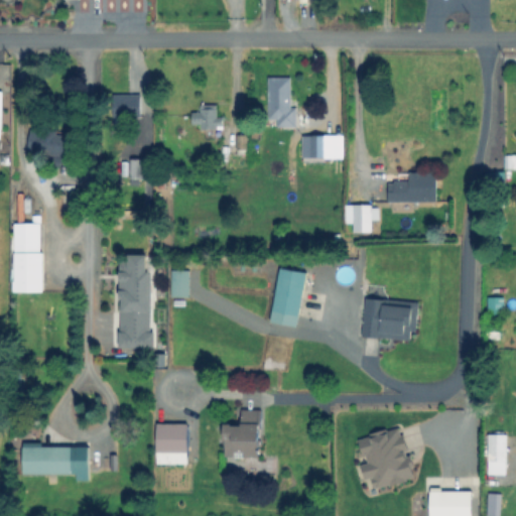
[(296,108),(296,127),(278,127),(278,118),(268,118),(269,78),(292,78),(292,108),(296,108)]
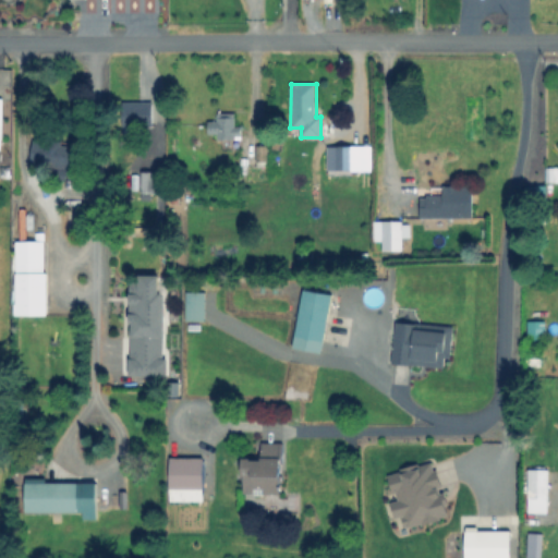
[(153,102),(153,128),(125,126),(125,101),(153,102)]
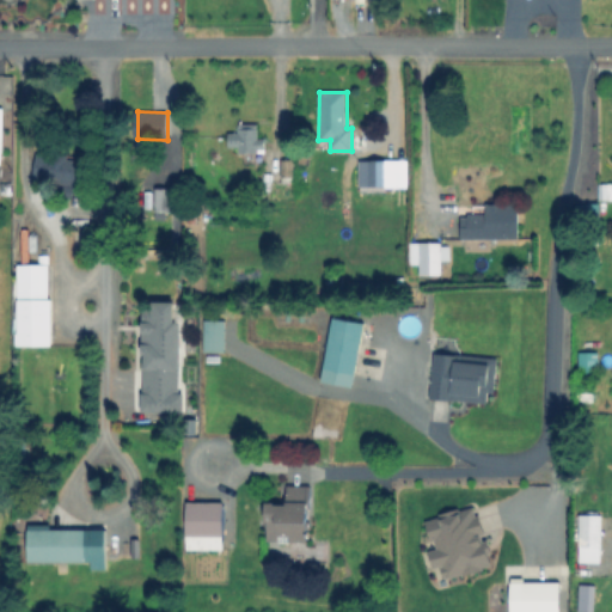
[(257,126),(257,140),(264,140),(263,154),(238,154),(238,147),(230,147),(230,134),(240,134),(240,126),(257,126)]
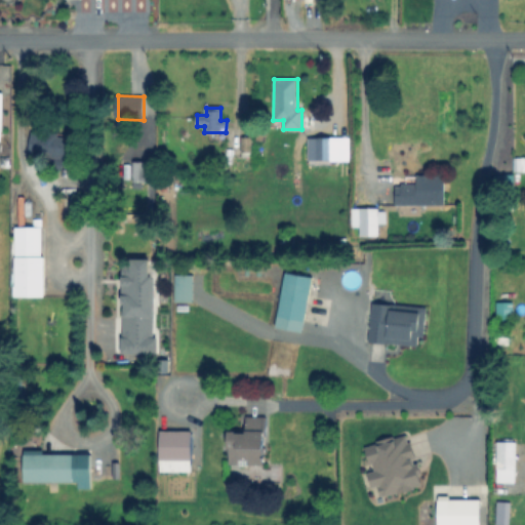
[(75,140),(71,161),(29,152),(34,131),(75,140)]
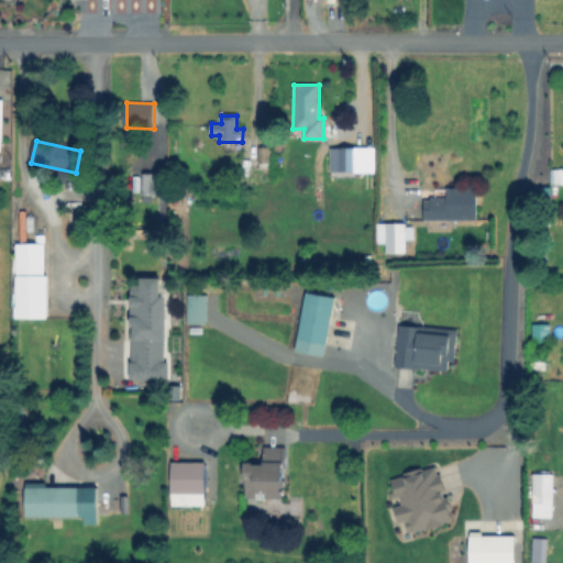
[(374,152),(374,173),(330,173),(331,152),(374,152)]
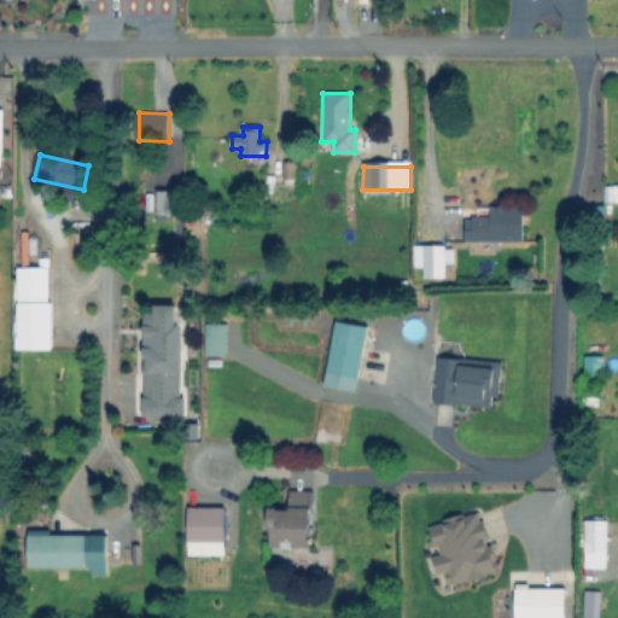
[(172,193),(172,213),(157,213),(157,193),(172,193)]
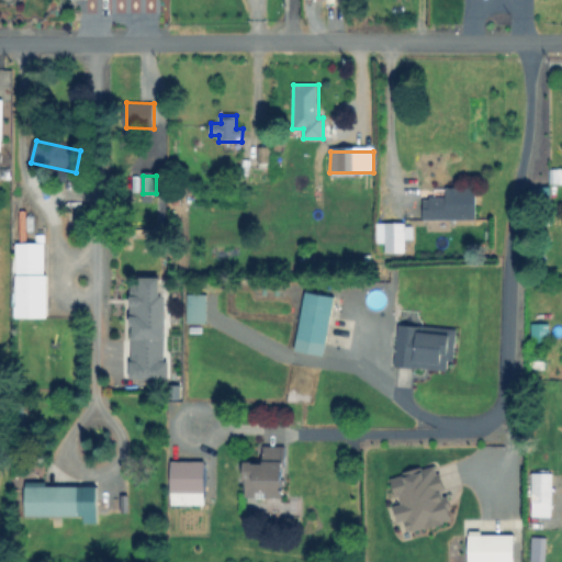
[(476,190),(476,222),(425,222),(426,200),(451,201),(451,189),(476,190)]
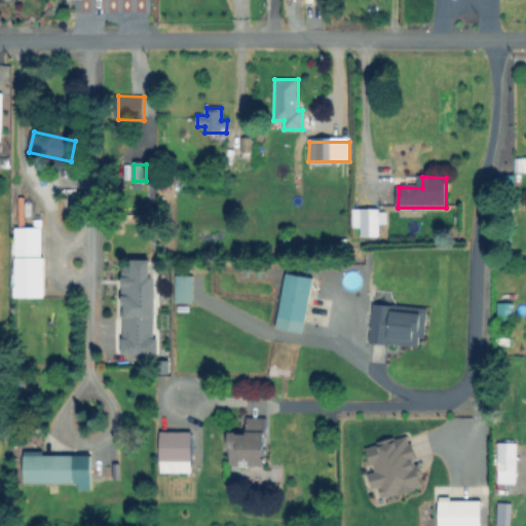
[(380,211),(380,238),(362,238),(362,228),(351,228),(352,211),(380,211)]
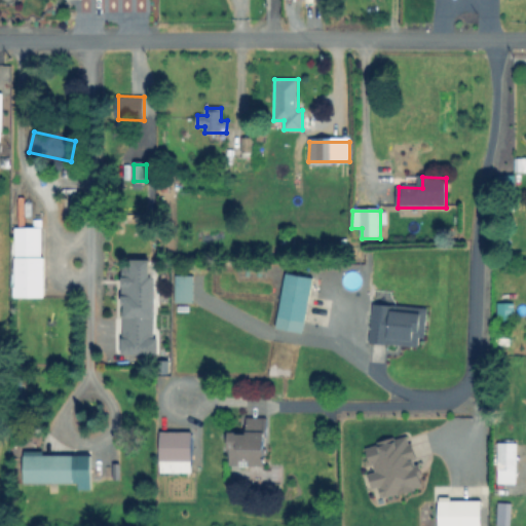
[(44,230),(44,298),(16,298),(16,230),(44,230)]
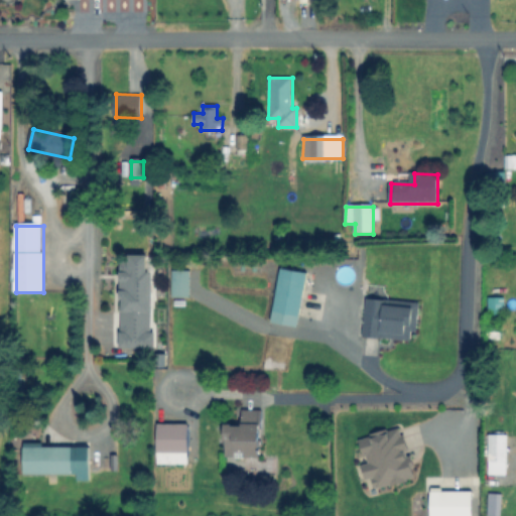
[(146,249),(146,257),(152,257),(152,342),(118,342),(118,326),(119,326),(120,257),(128,257),(128,249),(146,249)]
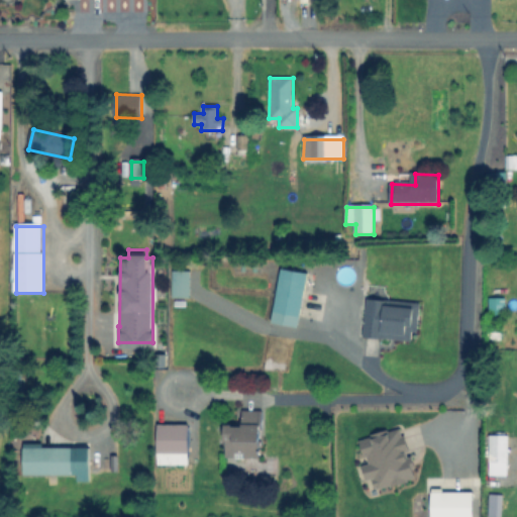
[(309,275),(298,327),(272,322),(284,269),(309,275)]
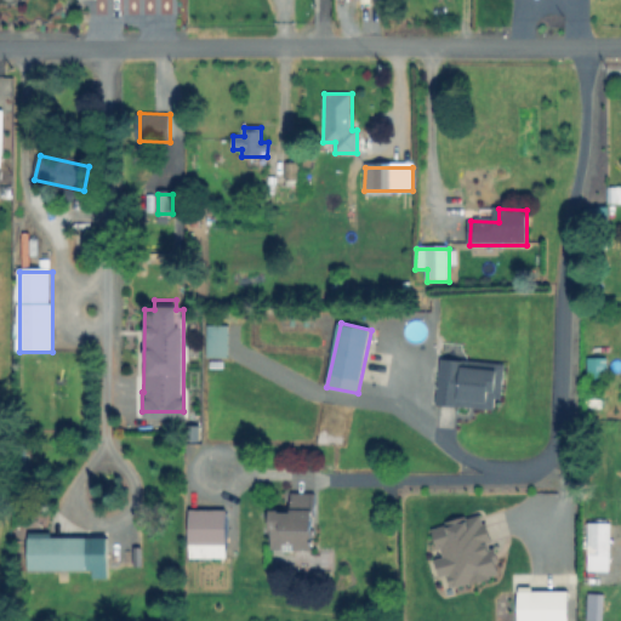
[(231,328),(231,358),(209,358),(209,328),(231,328)]
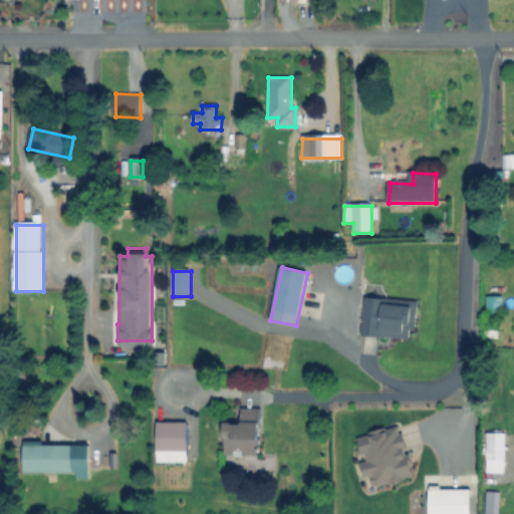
[(417,303),(412,340),(361,333),(366,296),(417,303)]
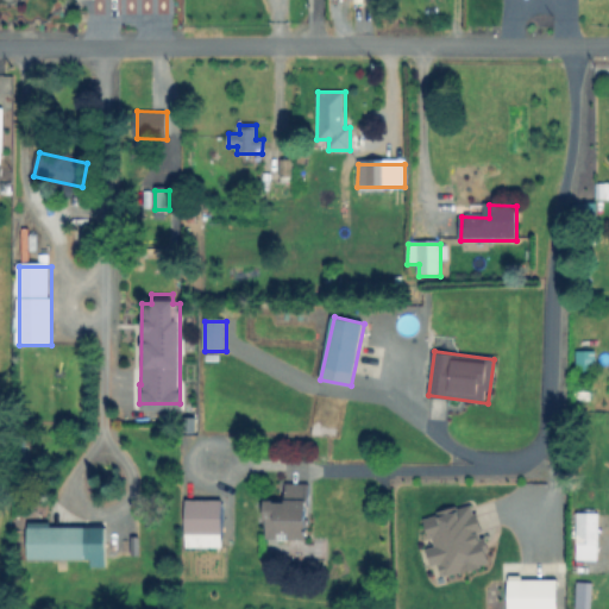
[(596,351),(596,370),(577,370),(577,351),(596,351)]
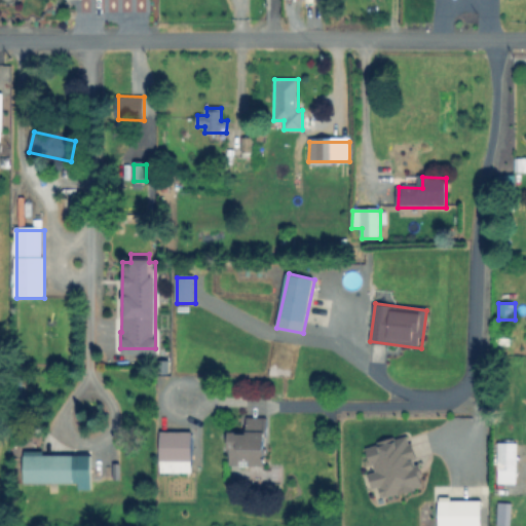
[(267,420),(266,465),(233,464),(233,434),(245,434),(245,420),(267,420)]
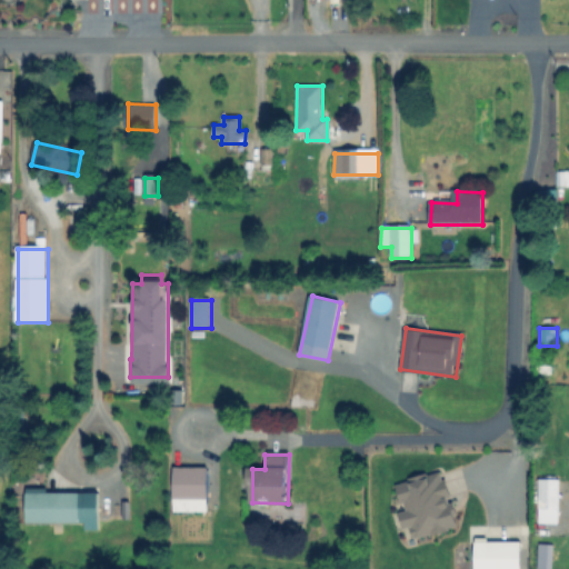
[(207,469),(207,512),(176,511),(176,469),(207,469)]
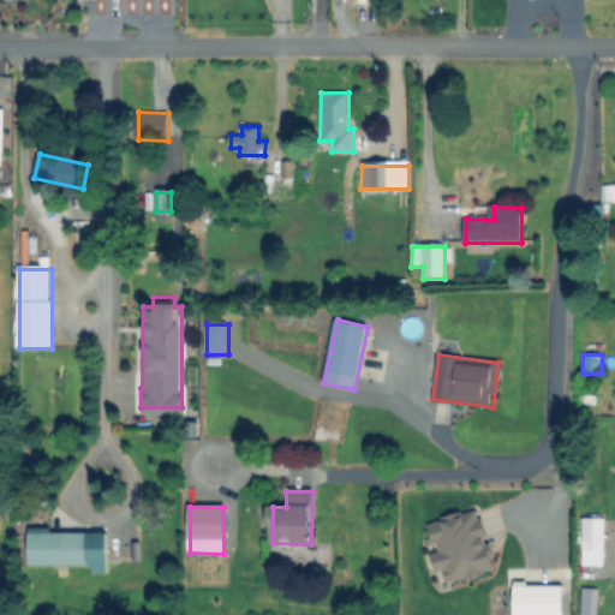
[(445,581),(493,569),(487,542),(484,542),(477,507),(425,519),(433,550),(428,551),(433,571),(441,568),(445,581)]
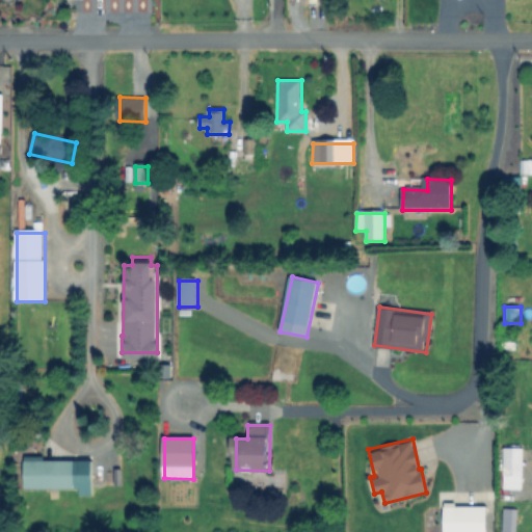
[(524,488),(505,489),(504,448),(523,447),(524,488)]
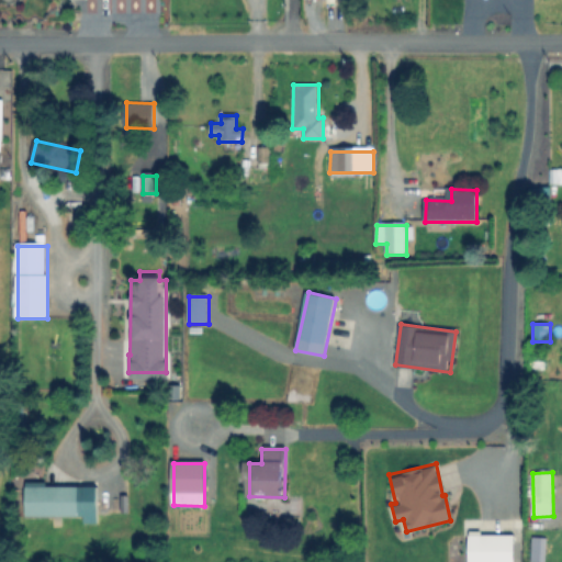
[(79,489),(79,517),(27,516),(27,489),(79,489)]
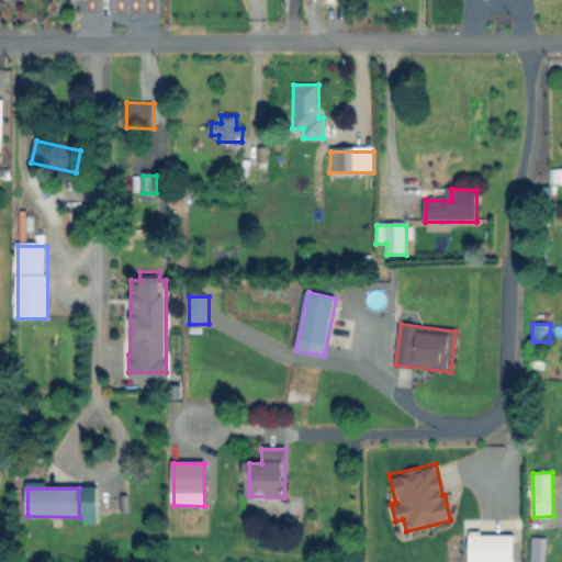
[(465,561),(467,531),(513,531),(513,561),(465,561)]
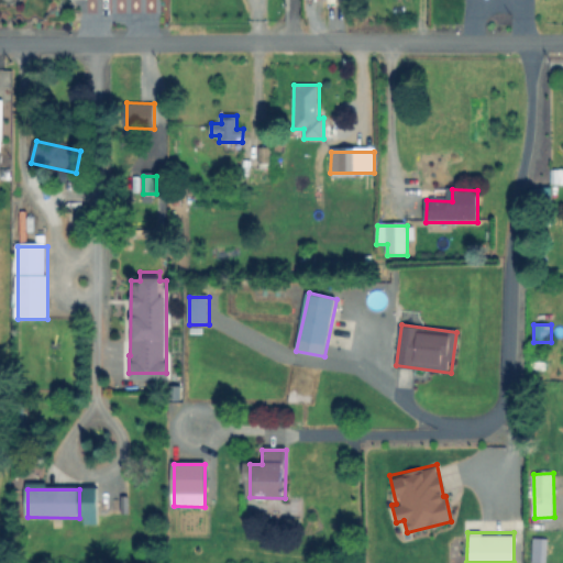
[(537,543),(537,562),(527,562),(527,543),(537,543)]
